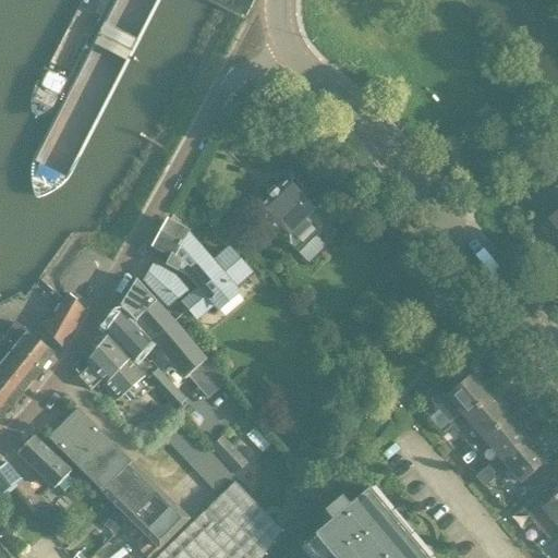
[(484,107),(474,116),(481,123),(490,116),(494,113),(486,105),(484,107)]
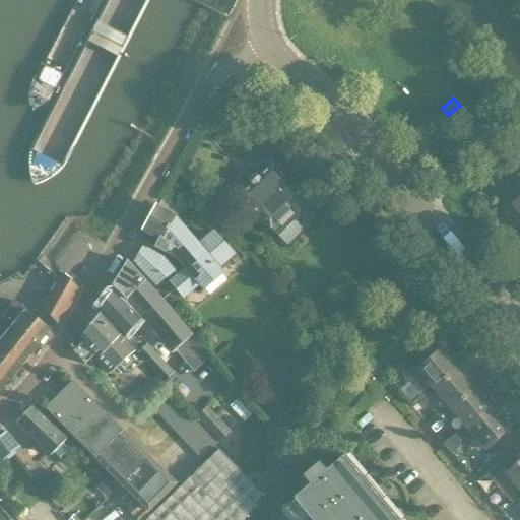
[(281,159),(293,149),(276,132),(265,142),(281,159)]
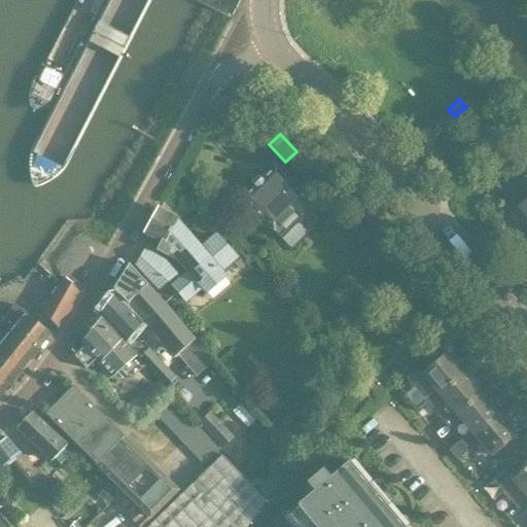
[(274,166),(241,199),(273,231),(281,239),(302,219),(301,218),(297,215),(303,210),(299,206),(306,198),(274,166)]
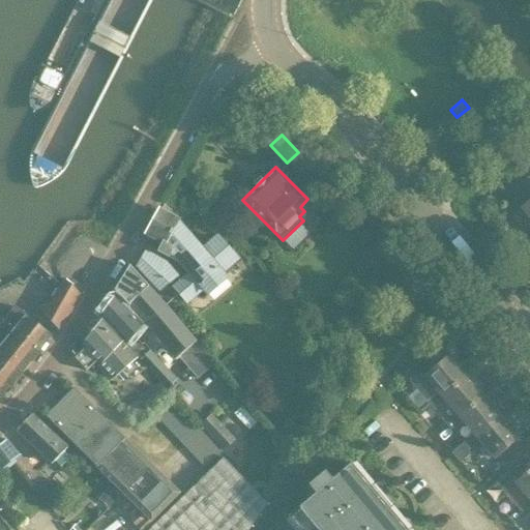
[(529,200),(520,209),(529,221),(529,200)]
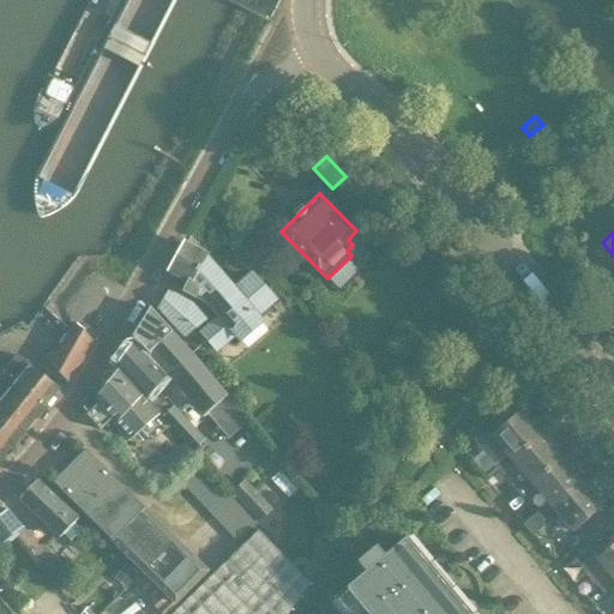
[(184,290),(208,306),(209,304),(221,318),(199,336),(215,354),(235,335),(240,341),(260,324),(256,318),(274,302),(251,276),(234,292),(204,258),(205,256),(186,246),(172,272),(190,282),(184,290)]
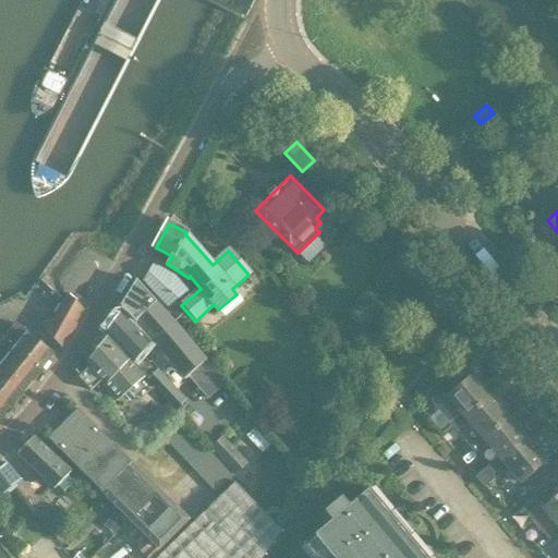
[(167,307),(186,291),(172,276),(154,267),(146,282),(167,307)]
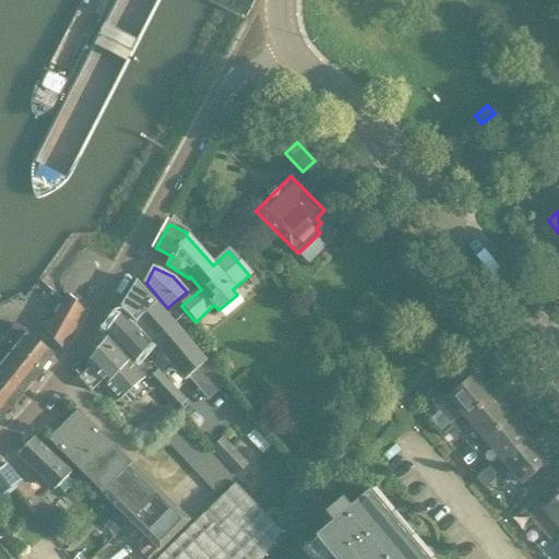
[(137,282),(121,307),(123,308),(159,349),(186,379),(190,375),(206,360),(143,288),(137,282)]
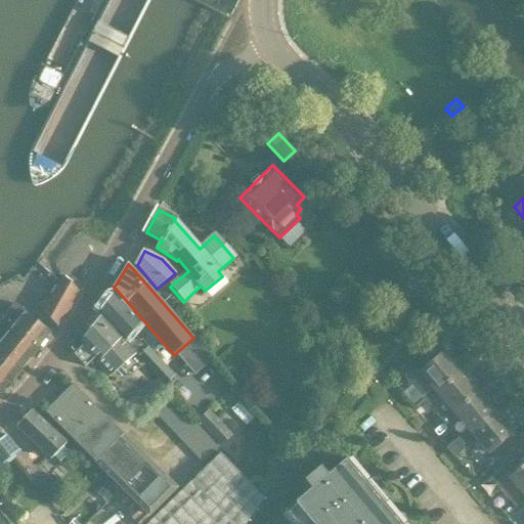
[(60,279),(52,294),(71,310),(81,292),(63,275),(62,276),(60,279)]
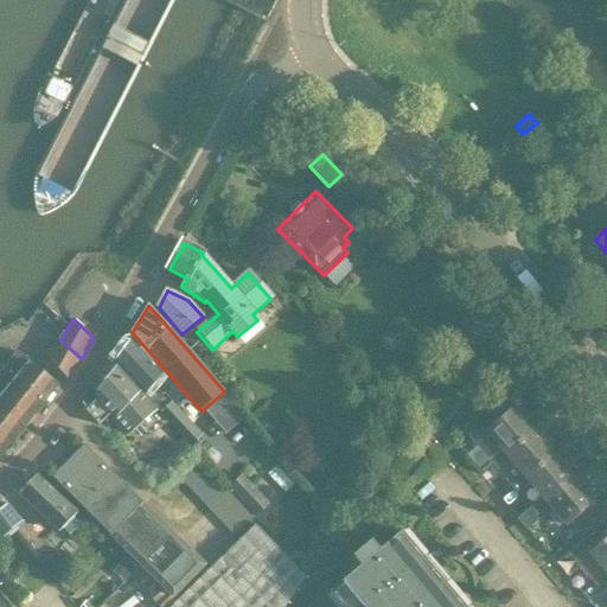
[(61,340),(49,362),(64,377),(69,381),(82,359),(61,340)]
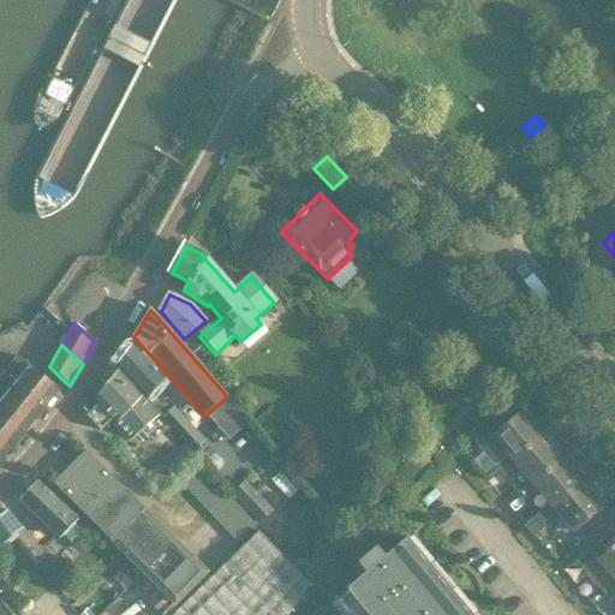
[(115,365),(193,452),(204,441),(166,399),(162,401),(154,390),(165,381),(132,345),(115,365)]
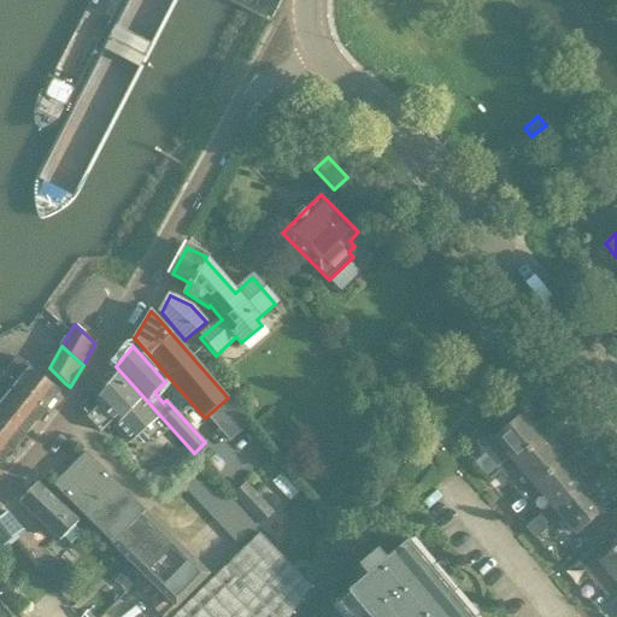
[(18,385),(46,407),(58,392),(30,370),(31,368),(19,358),(11,368),(7,374),(19,383),(18,385)]
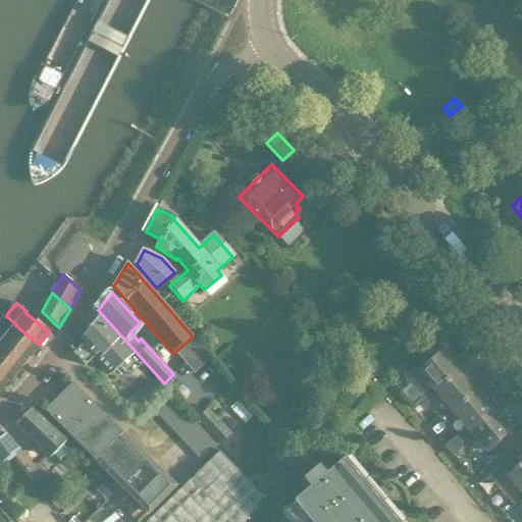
[(85,343),(73,353),(84,364),(95,354),(99,358),(112,373),(135,353),(120,338),(99,314),(81,338),(85,343)]
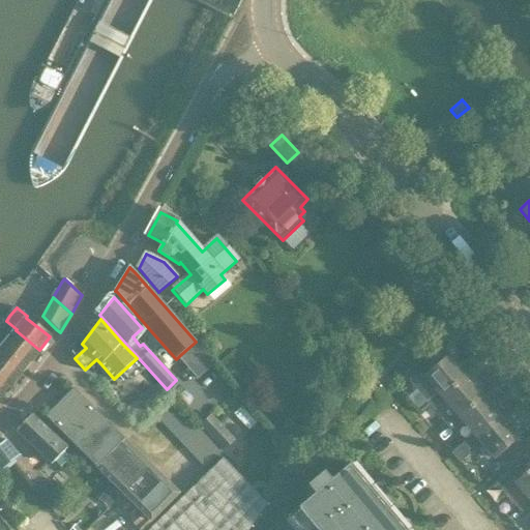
[(10,358),(24,370),(31,360),(34,362),(39,356),(36,354),(39,350),(16,330),(17,329),(6,321),(1,326),(11,334),(5,342),(17,351),(10,358)]
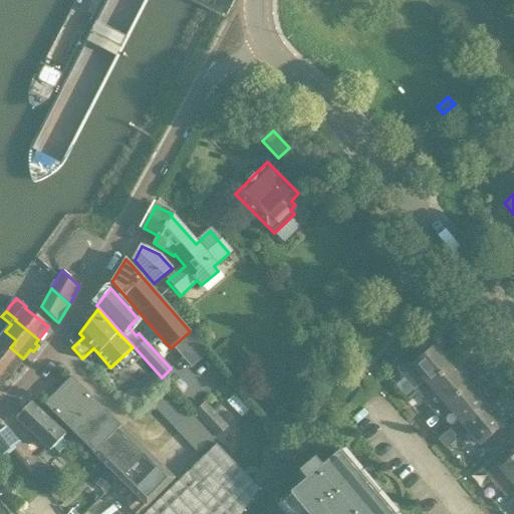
[(0,387),(13,371),(15,373),(21,366),(18,364),(23,358),(10,347),(16,340),(5,331),(0,337),(0,387)]
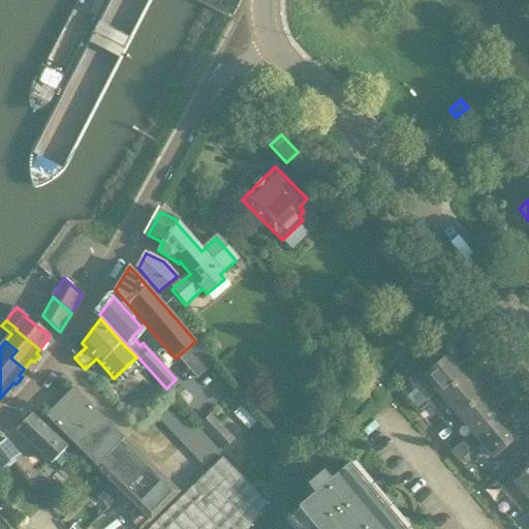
[(426,402),(436,393),(440,396),(463,375),(447,355),(424,376),(419,372),(408,382),(414,389),(426,402)]
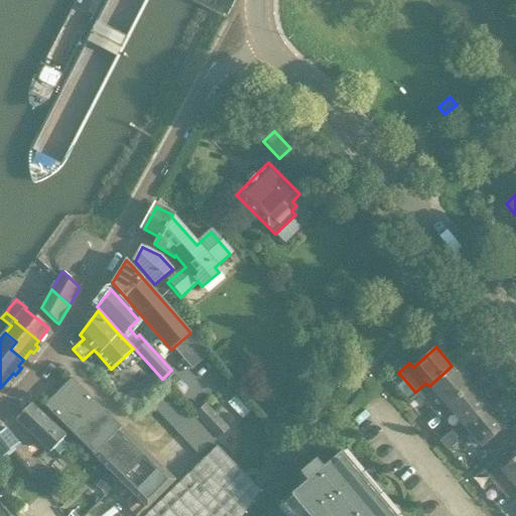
[(443,403),(445,406),(470,386),(452,366),(429,386),(425,383),(415,392),(421,399),(432,390),(443,403)]
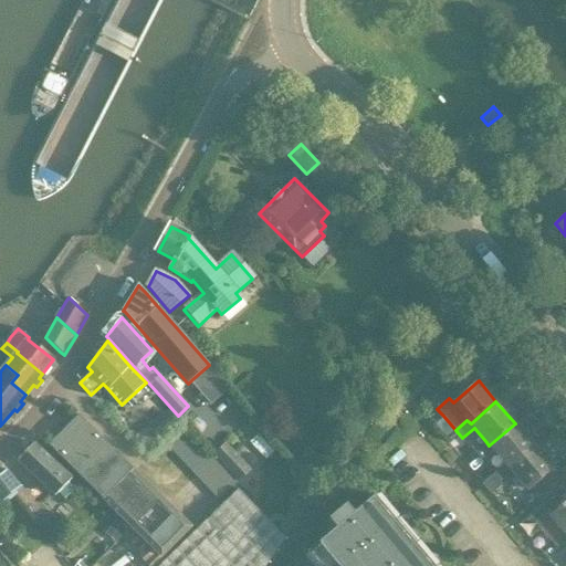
[(157,415),(171,430),(161,440),(170,449),(188,431),(165,407),(157,415)]
